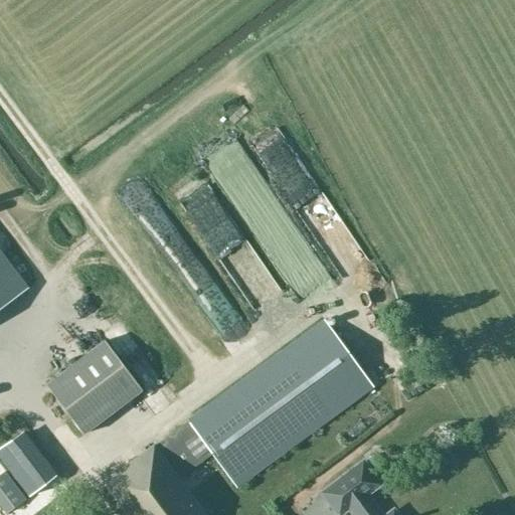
[(0,309),(27,289),(0,252),(0,309)]
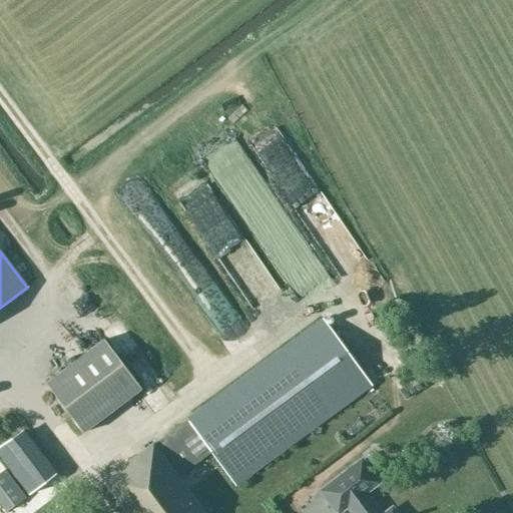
[(203,512),(178,478),(211,454),(235,487),(372,387),(322,320),(186,420),(187,421),(154,445),(153,444),(103,484),(125,512),(203,512)]
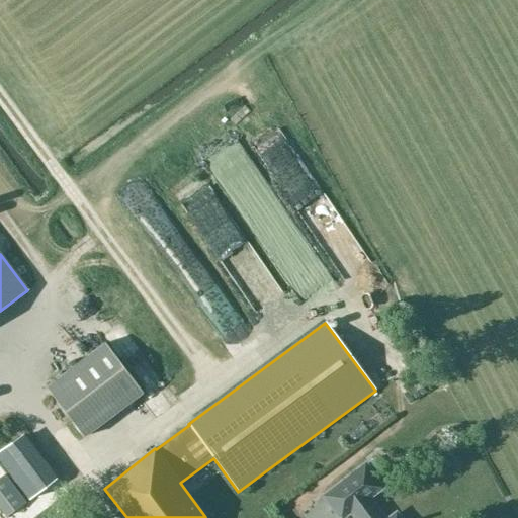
[(83,438),(143,394),(106,344),(47,387),(83,438)]
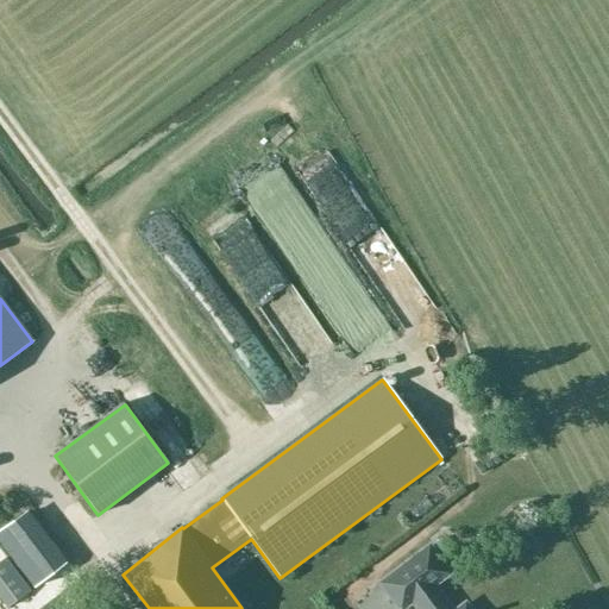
[(26,512),(0,531),(0,542),(33,589),(67,565),(26,512)]
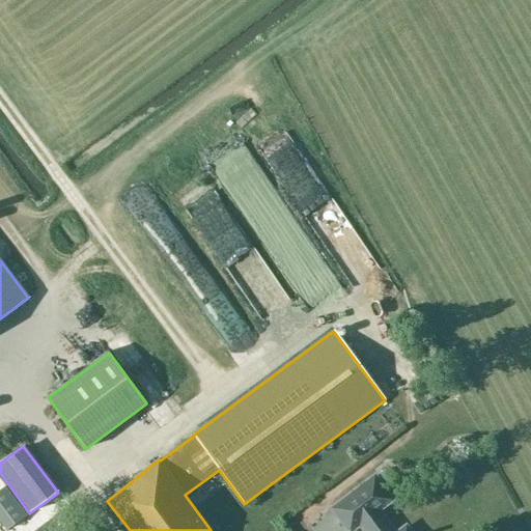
[(398,530),(391,530),(376,510),(390,500),(372,477),(331,508),(347,530),(348,530),(358,524),(363,530),(398,530),(399,530),(398,530)]
